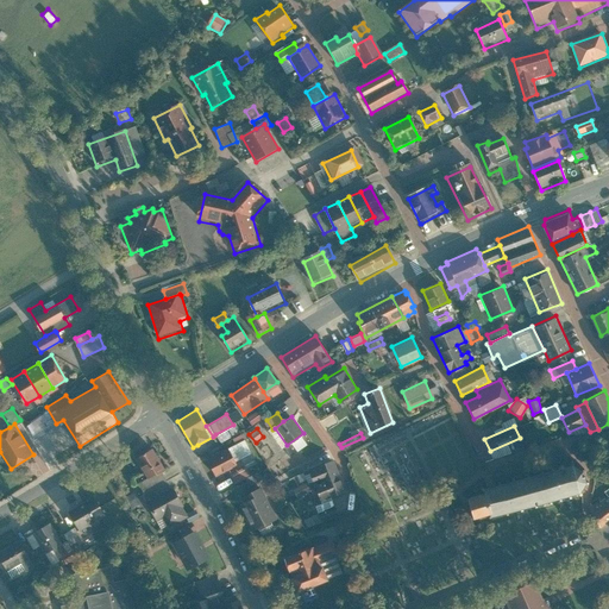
[(213,437),(198,445),(203,453),(220,444),(215,434),(213,437)]
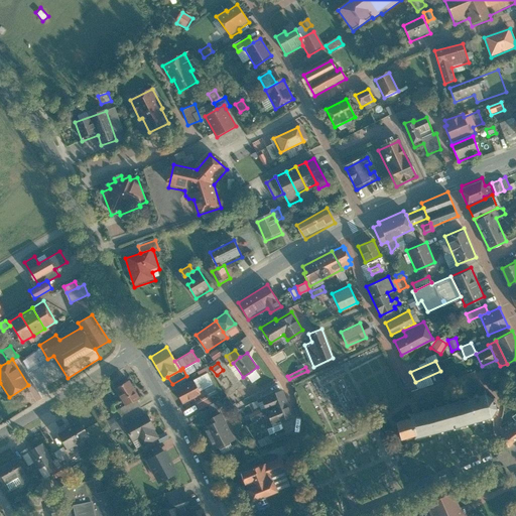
[(206,373),(174,390),(181,403),(200,393),(199,390),(211,383),(206,373)]
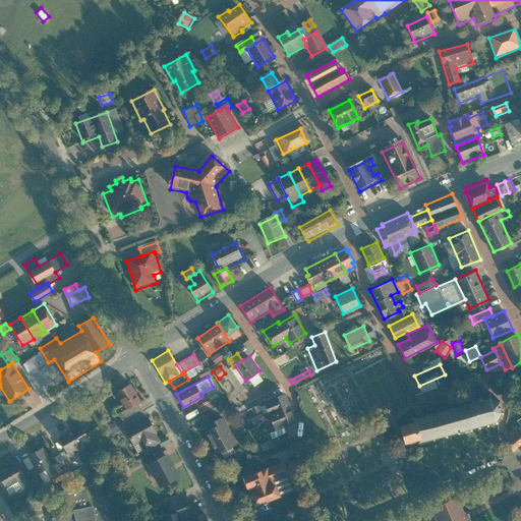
[(142,401),(131,383),(117,392),(127,409),(139,403),(142,401)]
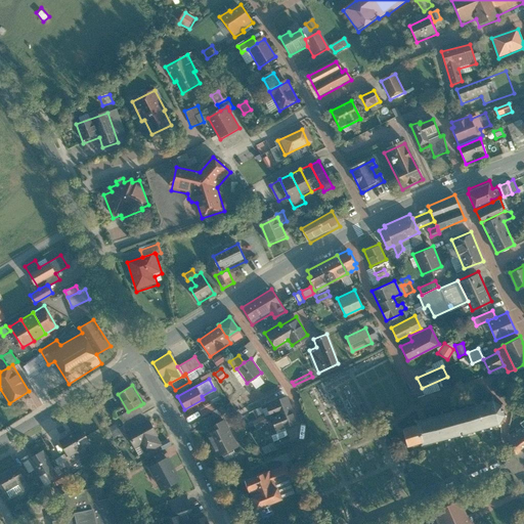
[(293,410),(287,396),(265,404),(271,419),(293,410)]
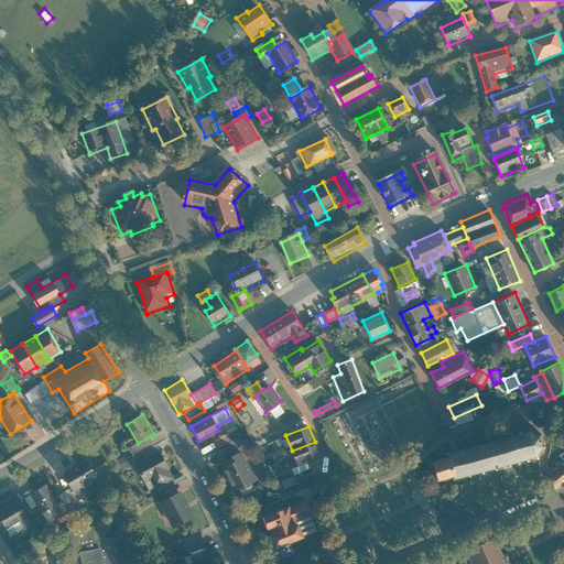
[(449,449),(448,451),(449,453),(432,459),(437,477),(455,473),(456,477),(537,454),(543,446),(540,433),(529,427),(459,447),(457,441),(453,442),(448,443),(449,449)]
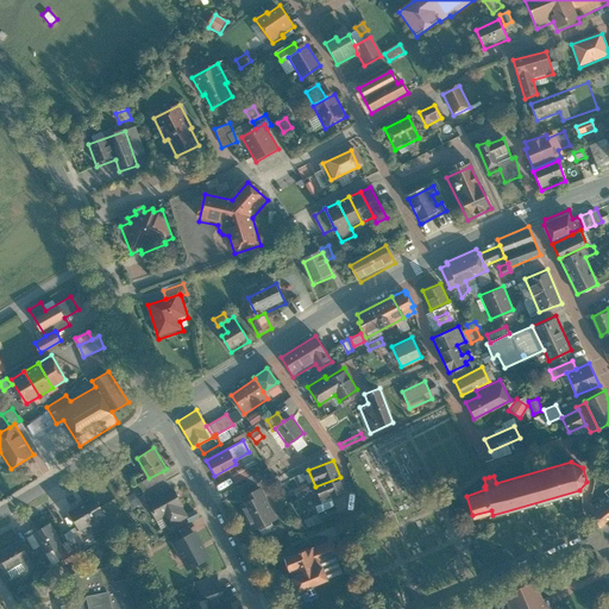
[(244,466),(230,473),(234,482),(249,475),(244,466)]
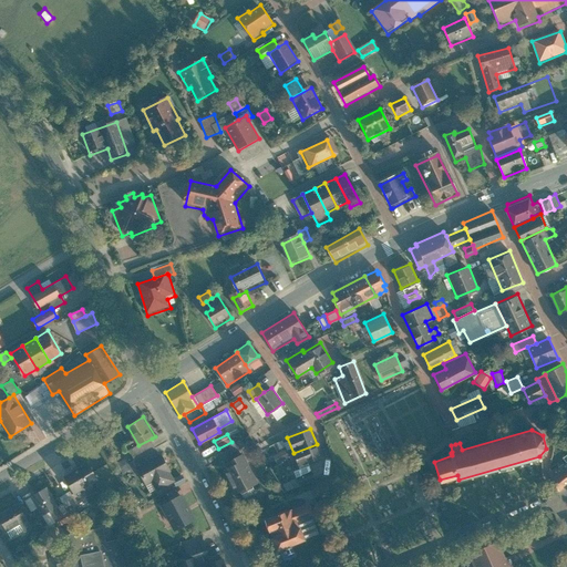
[(133,460),(137,466),(160,453),(152,439),(138,445),(130,450),(135,459),(133,460)]
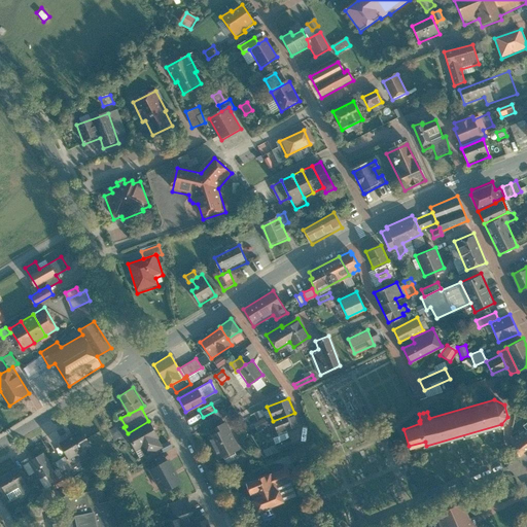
[(212,413),(215,420),(227,415),(224,408),(212,413)]
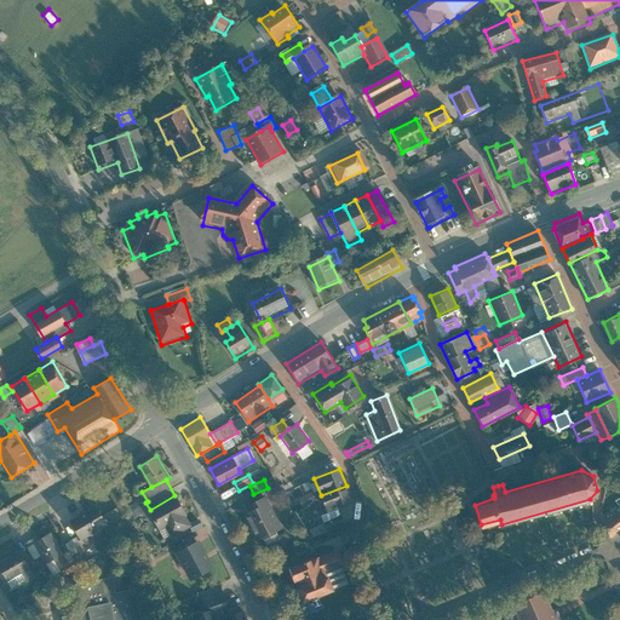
[(351,500),(346,486),(321,495),(326,510),(351,500)]
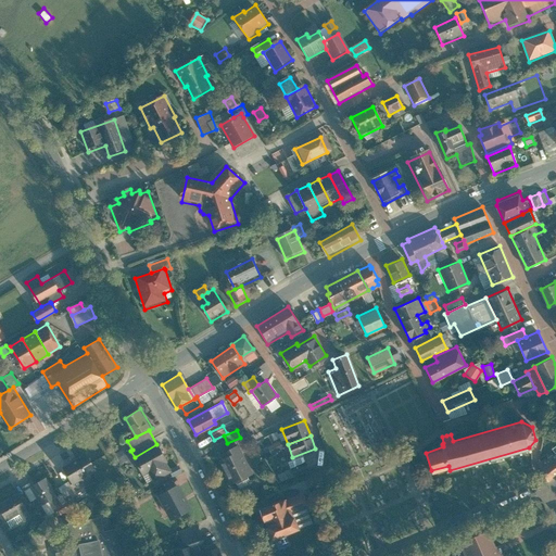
[(279,441),(267,447),(270,453),(282,446),(279,441)]
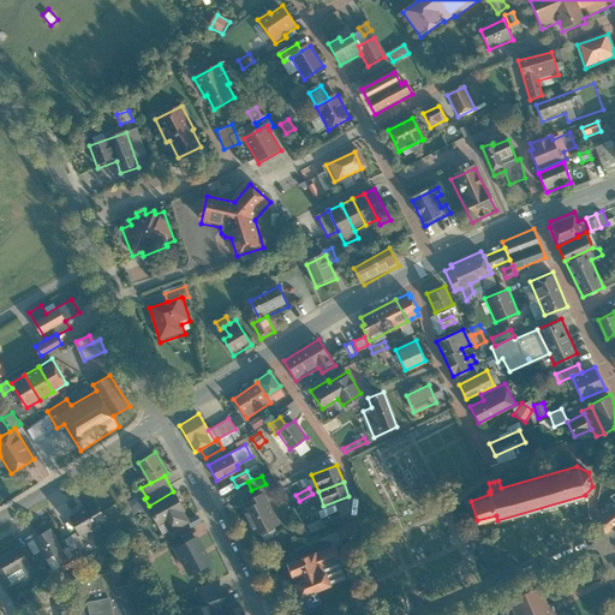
[(173,491),(149,506),(160,525),(165,523),(171,532),(191,521),(173,491)]
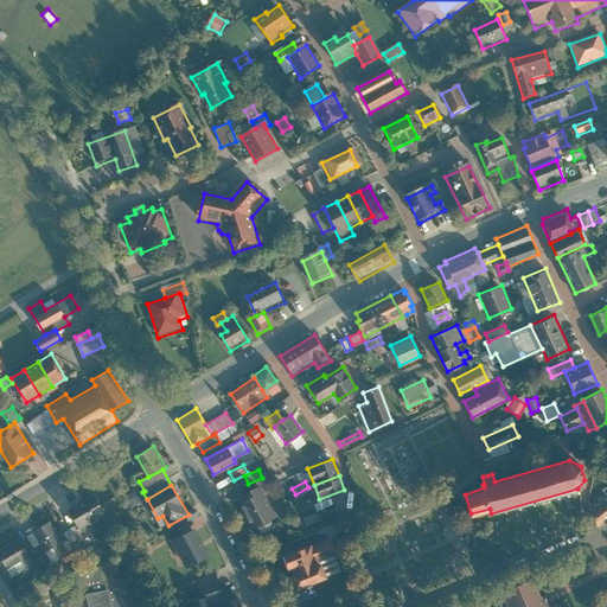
[(275,518),(259,486),(240,494),(242,499),(237,502),(250,530),(275,518)]
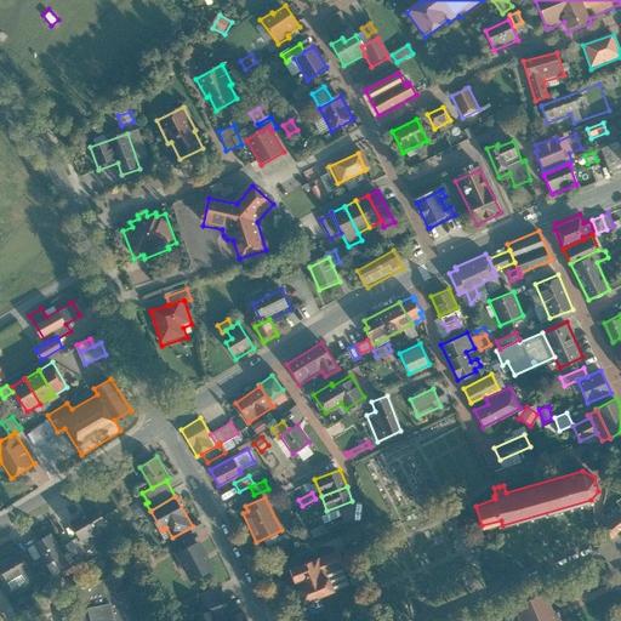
[(137,500),(127,506),(136,518),(146,512),(137,500)]
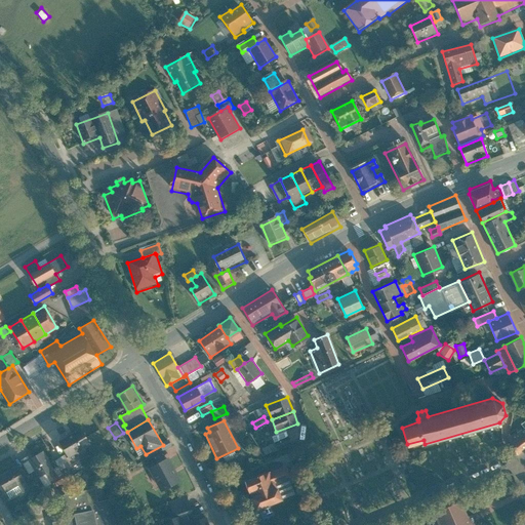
[(82,427),(59,441),(70,457),(91,444),(82,427)]
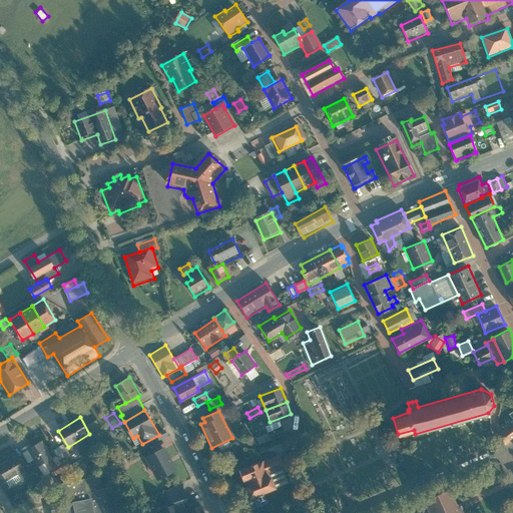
[(512,438),(512,419),(504,424),(503,423),(496,428),(507,443),(512,438)]
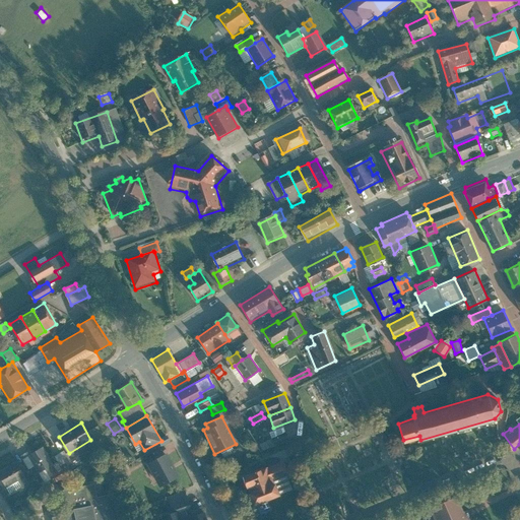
[(284,432),(270,438),(273,445),(287,439),(284,432)]
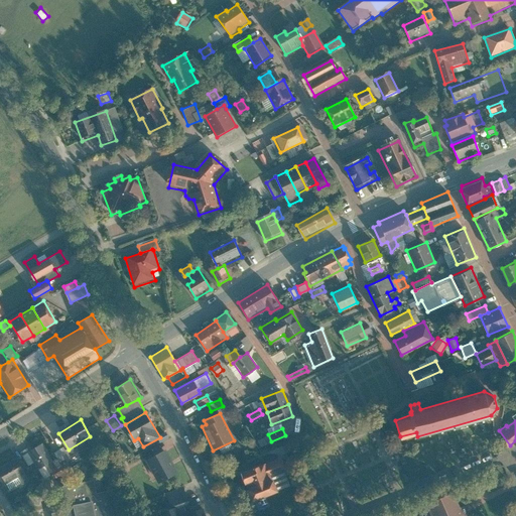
[(271,441),(268,434),(256,439),(259,446),(271,441)]
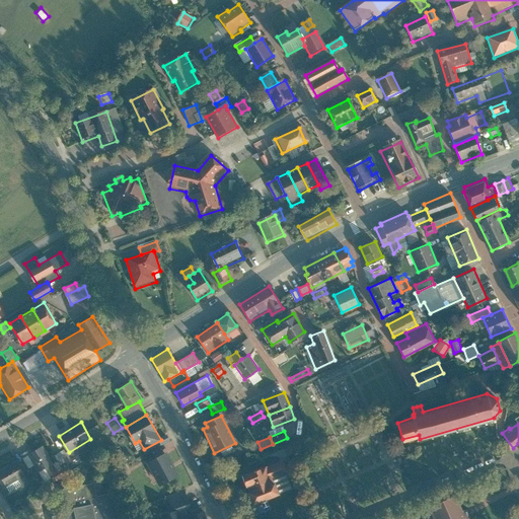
[(302,440),(286,447),(291,459),(307,452),(302,440)]
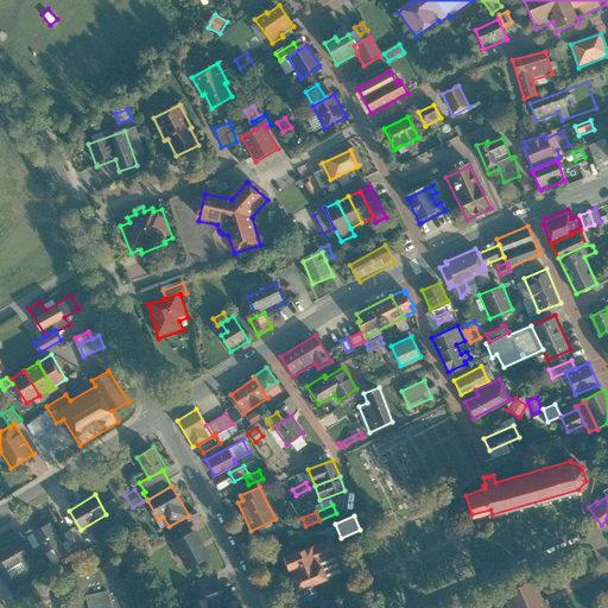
[(63,542),(51,521),(35,531),(46,551),(63,542)]
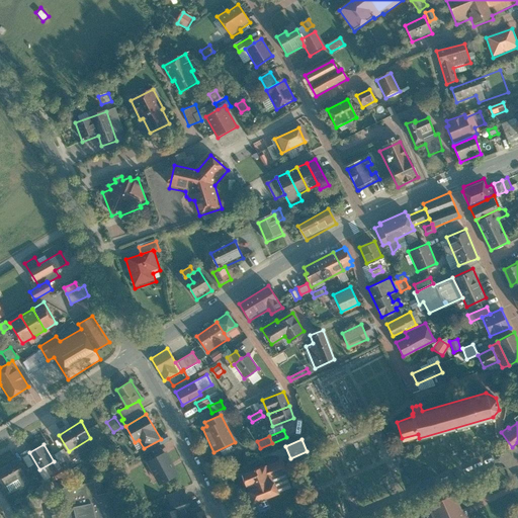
[(64,448),(55,453),(60,463),(69,457),(64,448)]
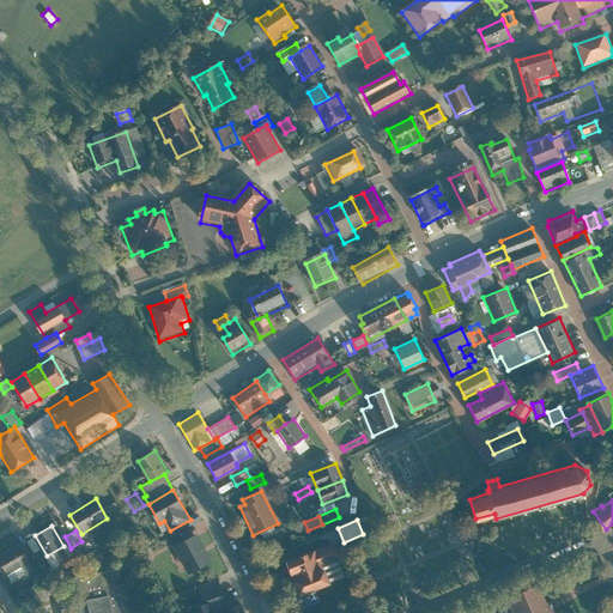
[(32,532),(24,536),(34,552),(42,548),(32,532)]
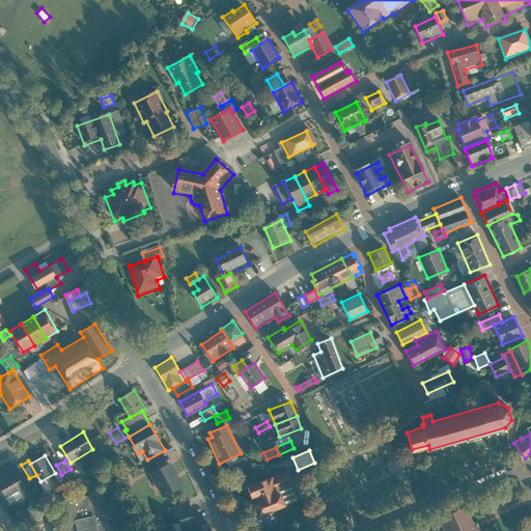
[(150,473),(163,497),(182,487),(169,464),(150,473)]
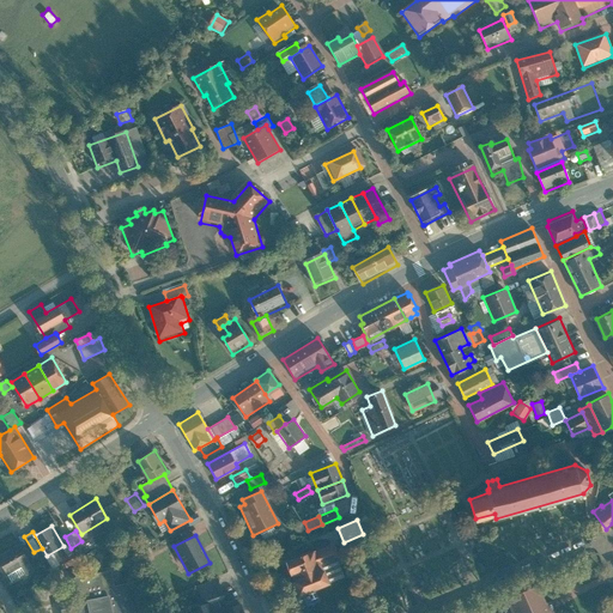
[(19,544),(0,554),(0,559),(8,574),(22,566),(26,575),(35,570),(19,544)]
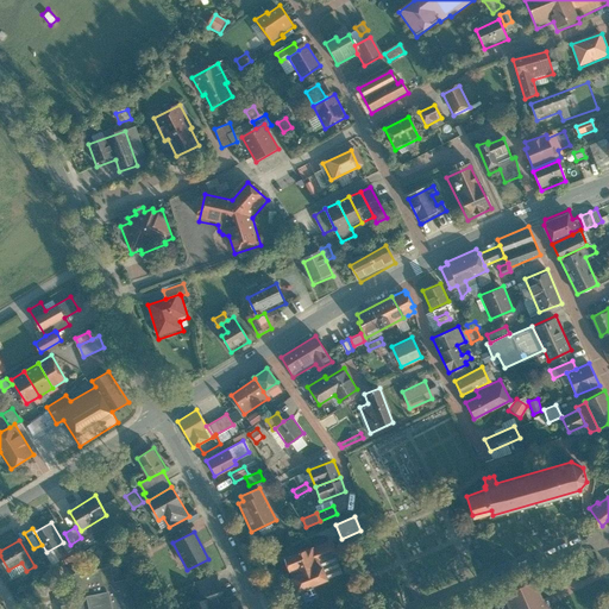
[(332,541),(283,559),(296,591),(344,573),(332,541)]
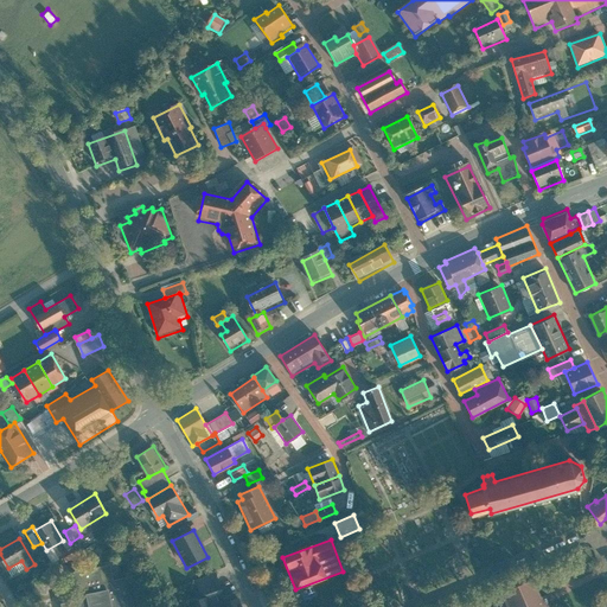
[(2,558),(0,560),(0,572),(5,580),(12,575),(2,558)]
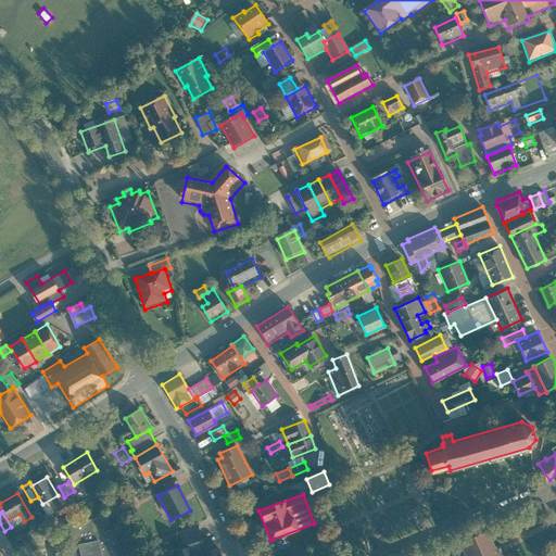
[(57,552),(57,555),(117,555),(127,554),(122,527),(104,530),(101,516),(67,522),(73,548),(57,552)]
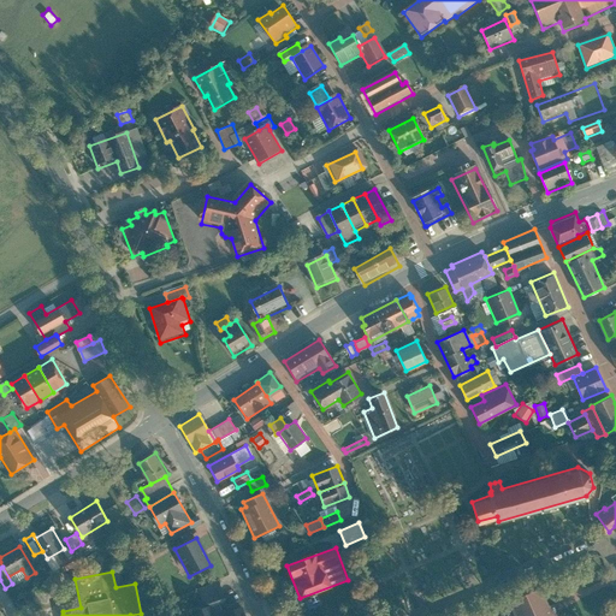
[(230,596),(223,578),(199,588),(201,593),(213,588),(218,600),(230,596)]
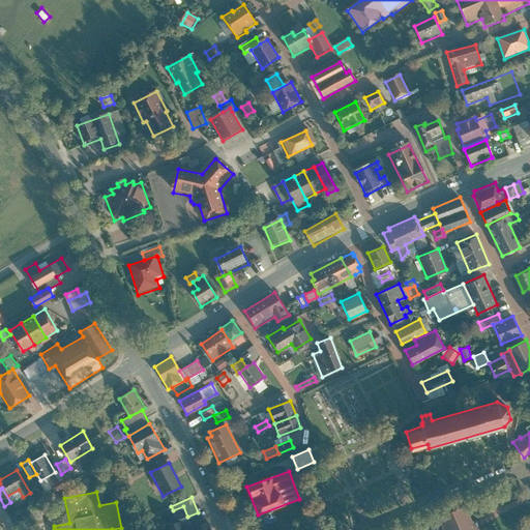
[(439,522),(420,529),(484,529),(479,517),(472,520),(466,504),(437,517),(439,522)]
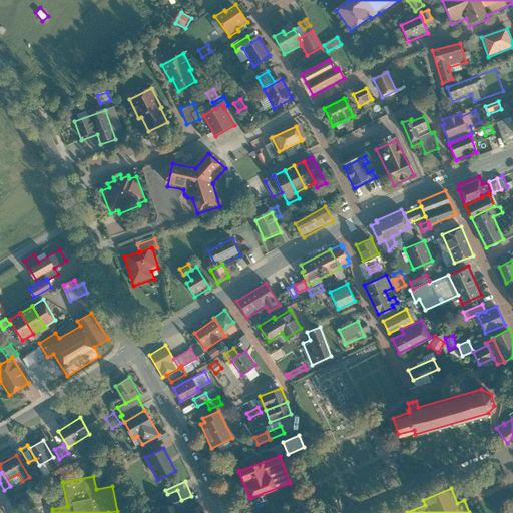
[(177,512),(174,503),(158,509),(159,512),(203,512),(201,506),(178,512),(177,512)]
